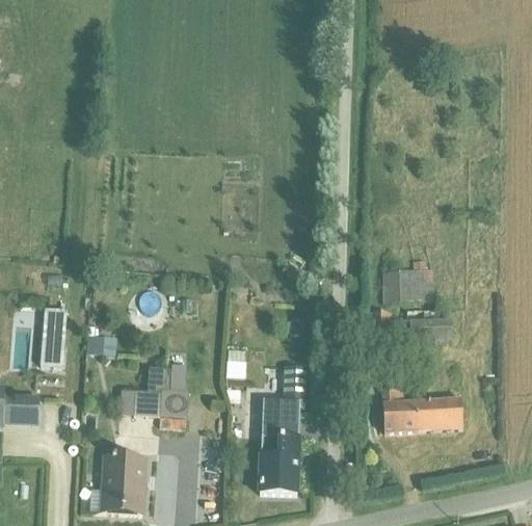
[(407,270),(425,269),(425,260),(406,262),(407,270)]
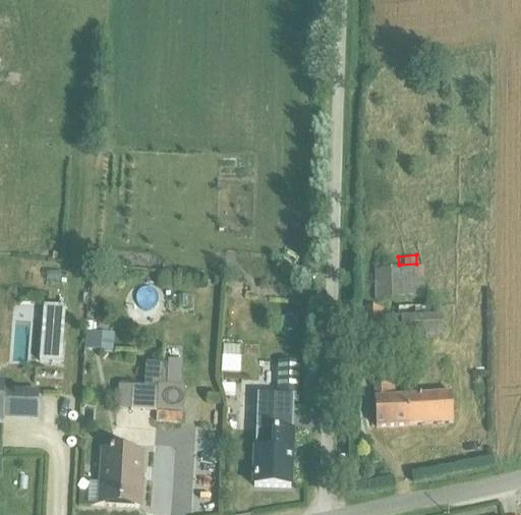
[(416,264),(399,265),(373,267),(374,298),(423,293),(423,263),(416,264)]
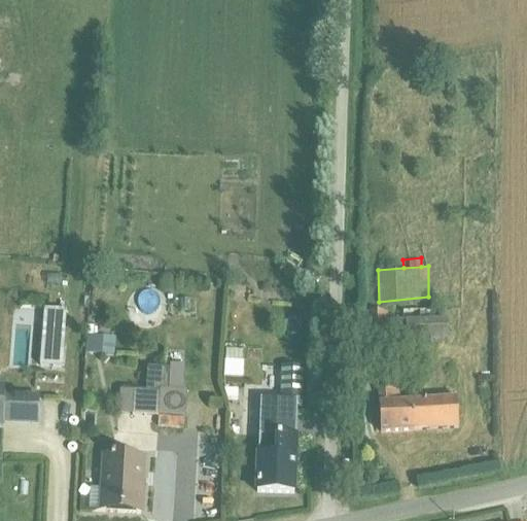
[(41,294),(62,296),(63,285),(42,283),(41,294)]
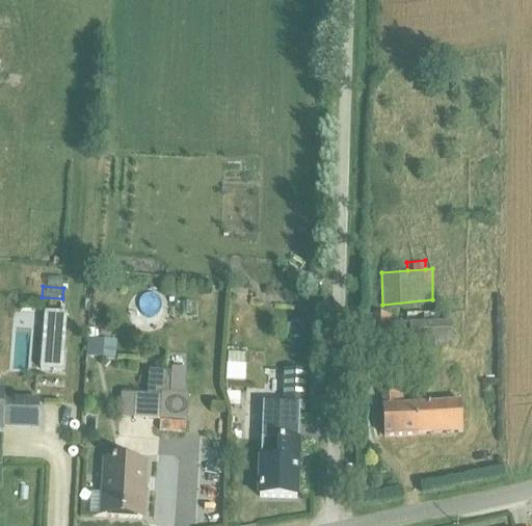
[(153,291),(134,298),(142,319),(161,311),(153,291)]
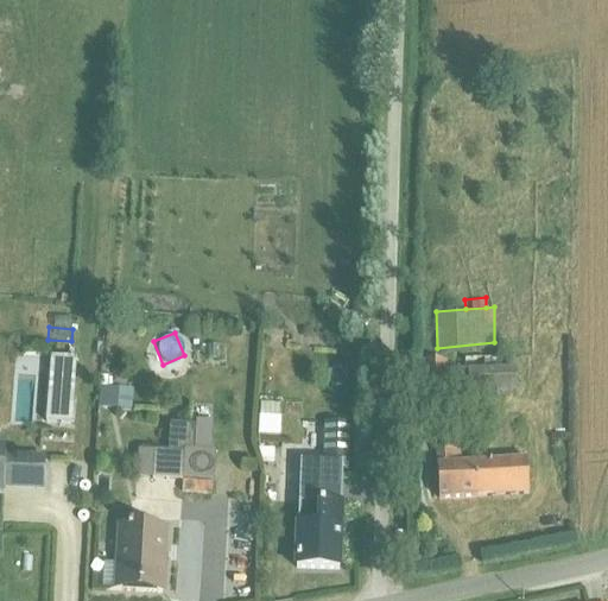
[(50,352),(45,417),(71,419),(76,353),(50,352)]
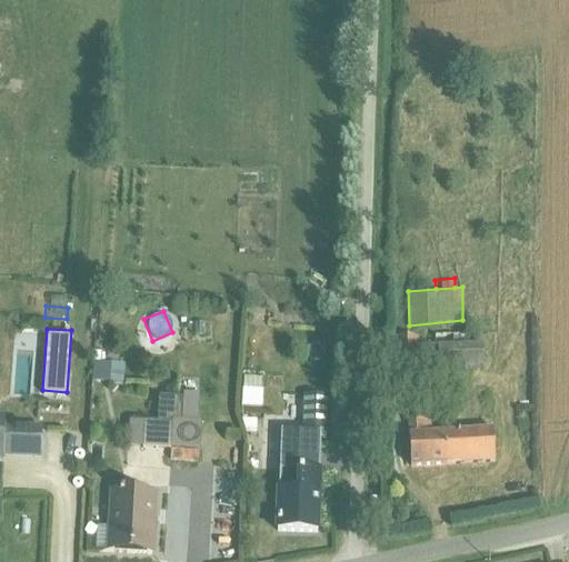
[(418,334),(395,334),(395,370),(418,370),(418,334)]
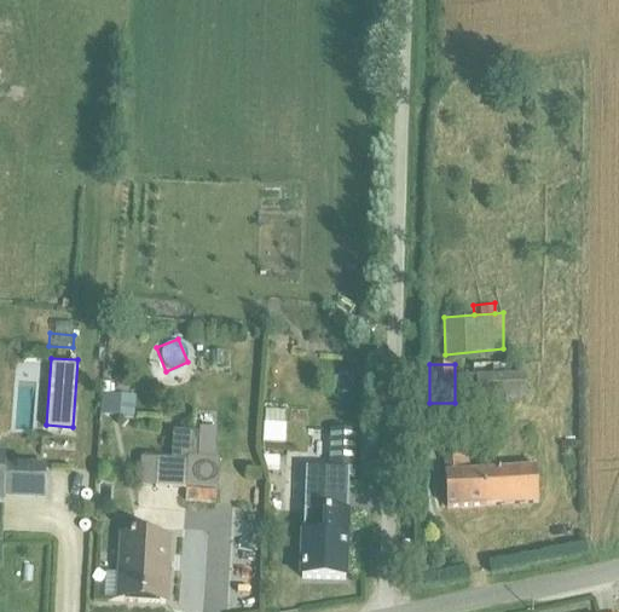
[(476,371),(462,373),(462,392),(476,392),(476,403),(505,403),(505,396),(526,396),(525,369),(503,369),(476,370),(476,371)]
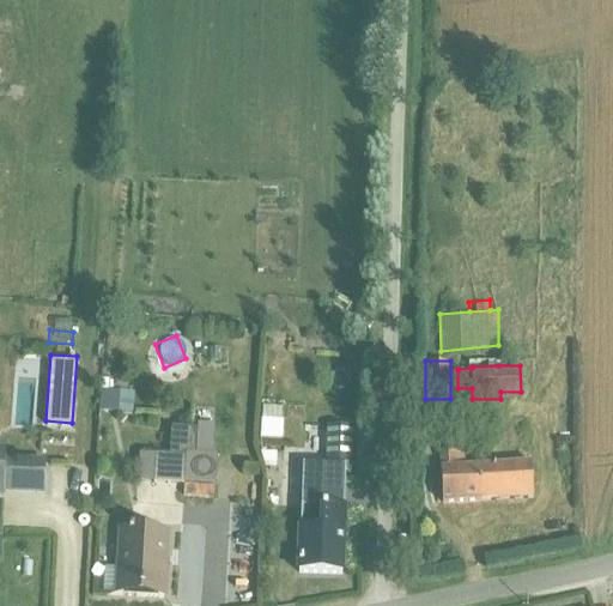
[(101,386),(99,407),(131,410),(133,389),(101,386)]
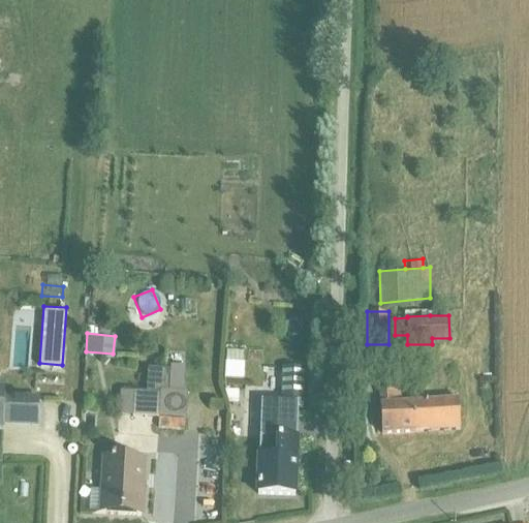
[(225,357),(225,373),(244,374),(245,358),(243,358),(243,346),(226,346),(225,357)]
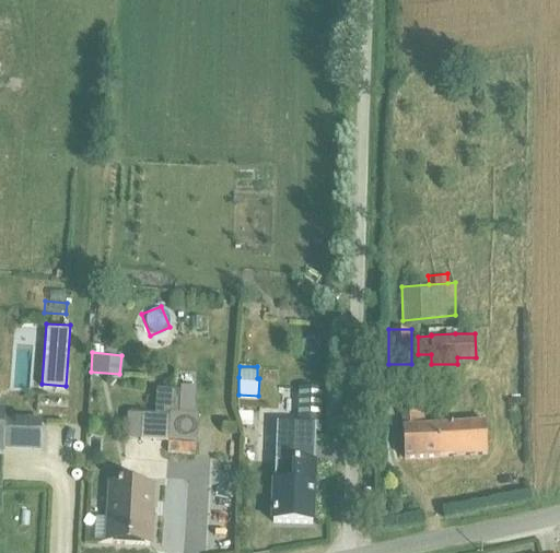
[(275,473),(273,473),(273,517),(313,519),(316,422),(321,422),(323,384),(299,383),(298,419),(277,418),(275,473)]
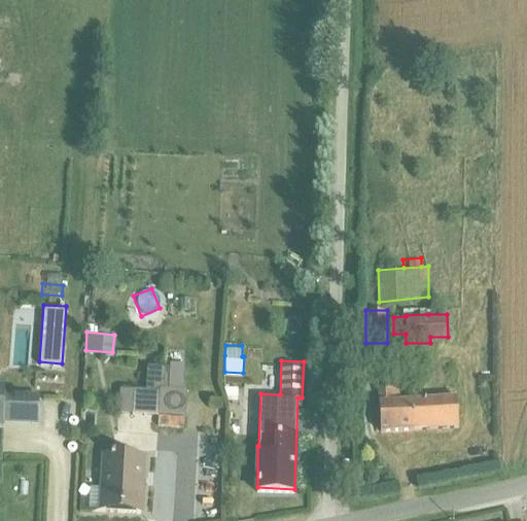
[(119,385),(118,408),(133,408),(133,410),(157,412),(157,410),(185,412),(186,387),(182,387),(183,361),(170,361),(170,365),(146,362),(145,386),(119,385)]
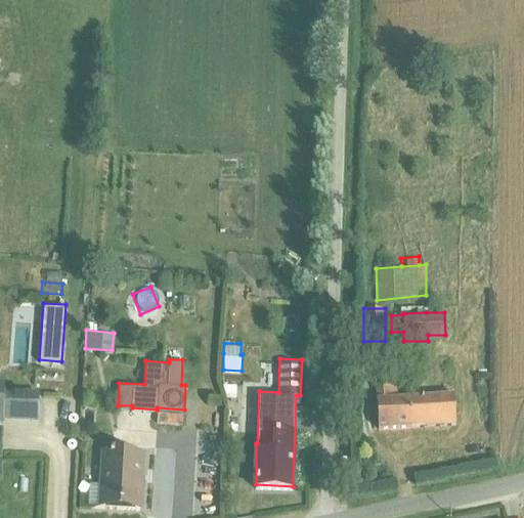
[(0,420),(2,421),(3,417),(38,419),(39,389),(4,387),(4,379),(0,378),(0,420)]
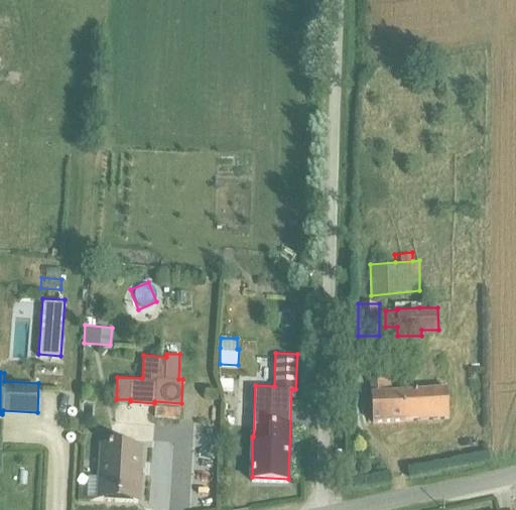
[(391,375),(370,376),(373,418),(448,414),(447,384),(391,388),(391,375)]
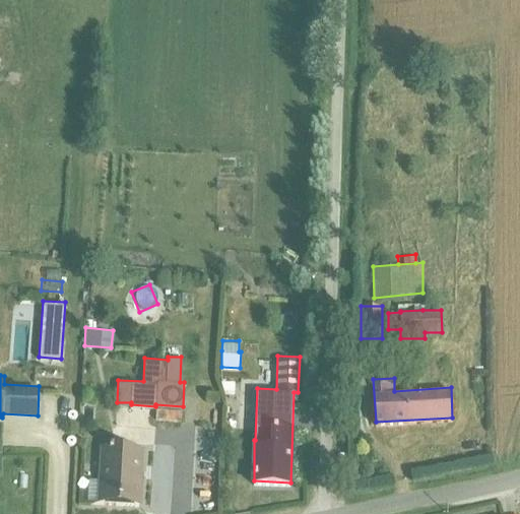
[(218,381),(219,395),(238,393),(237,379),(218,381)]
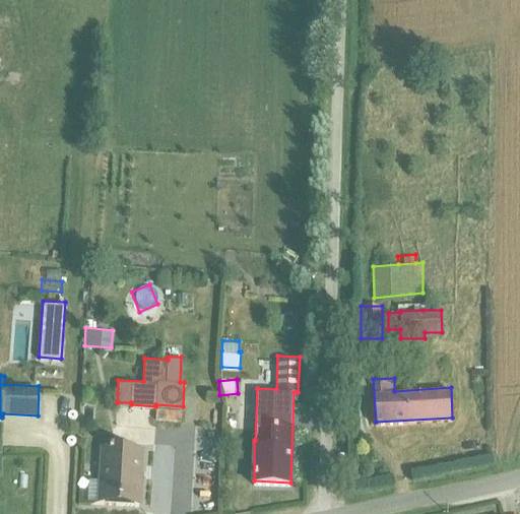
[(156,406),(155,416),(180,418),(181,408),(156,406)]
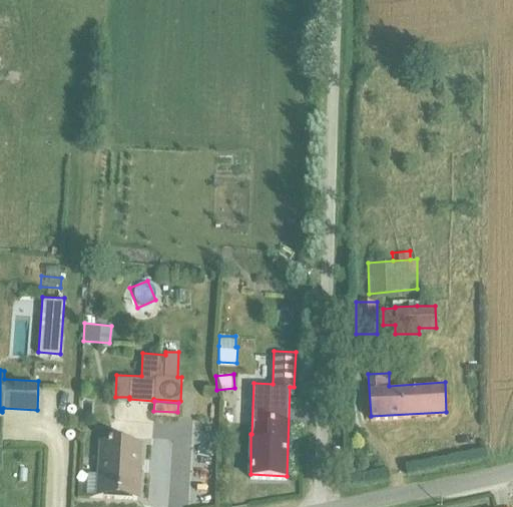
[(96,469),(95,491),(87,490),(87,492),(137,496),(140,440),(99,437),(96,469)]
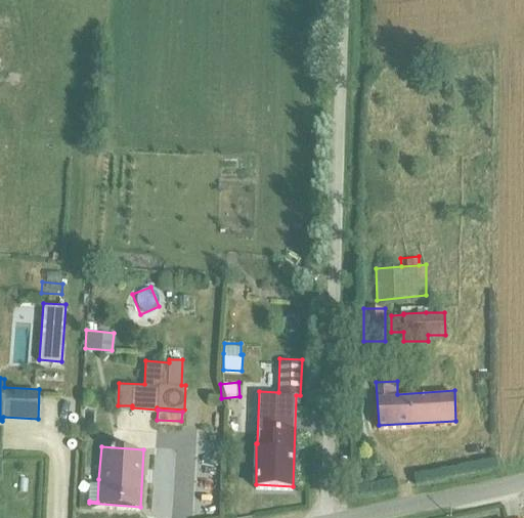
[(97,502),(98,479),(89,479),(87,500),(97,502)]
